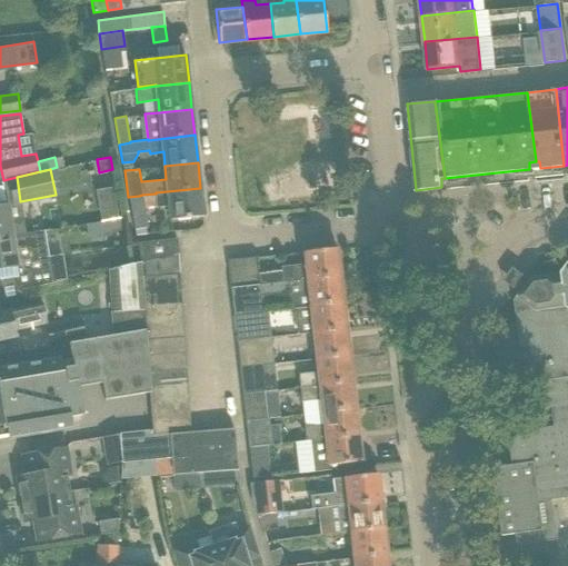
[(115,185),(99,187),(105,217),(120,214),(115,185)]
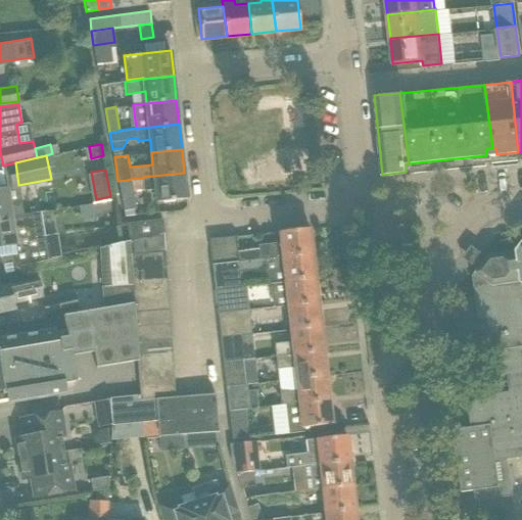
[(143,177),(143,178),(144,189),(155,188),(157,201),(187,197),(184,173),(143,177)]
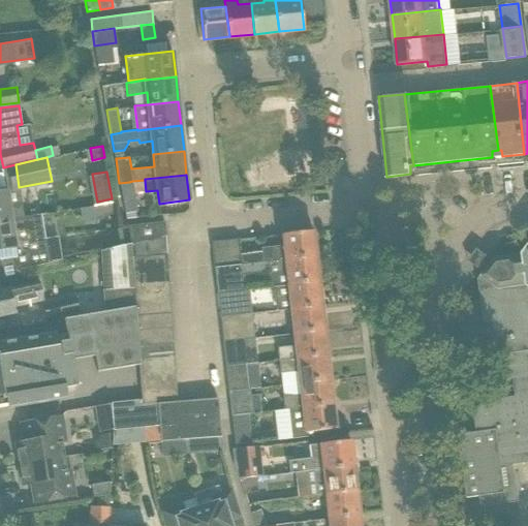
[(129,182),(119,183),(121,194),(125,212),(140,209),(136,192),(135,192),(132,181),(129,182)]
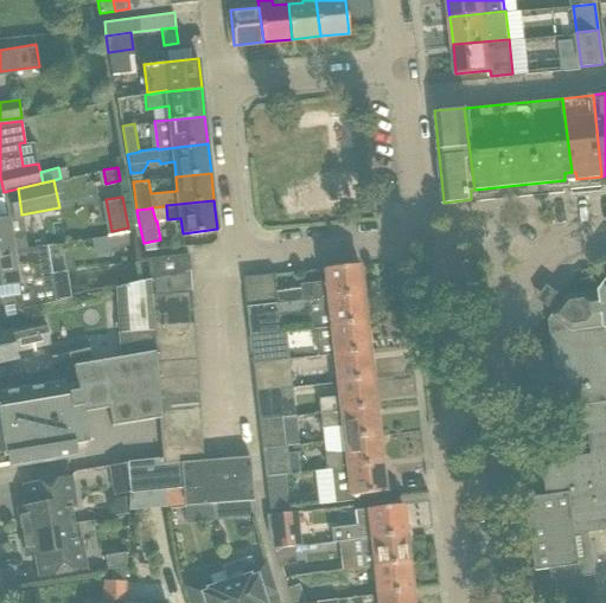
[(0,218),(0,250),(27,247),(21,215),(0,218)]
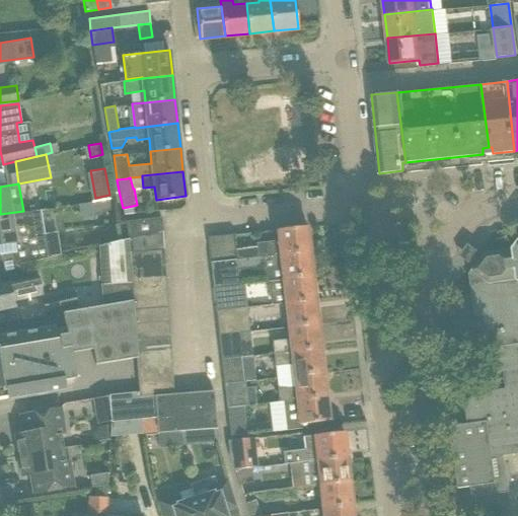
[(113,198),(93,201),(95,212),(115,209),(113,198)]
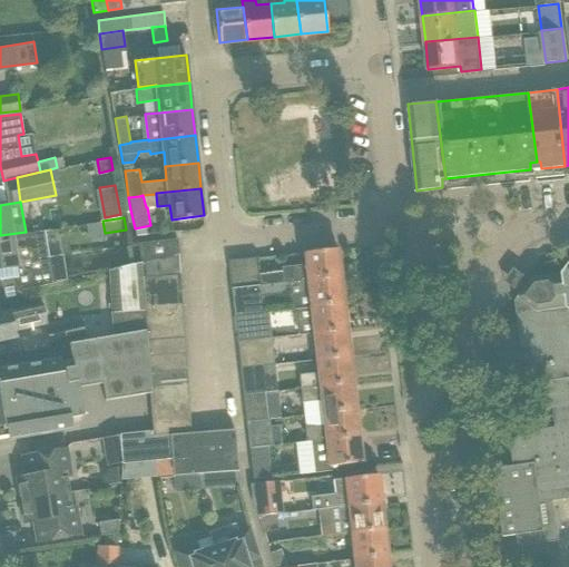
[(26,232),(0,235),(0,267),(19,265),(22,289),(54,281),(45,228),(26,232)]
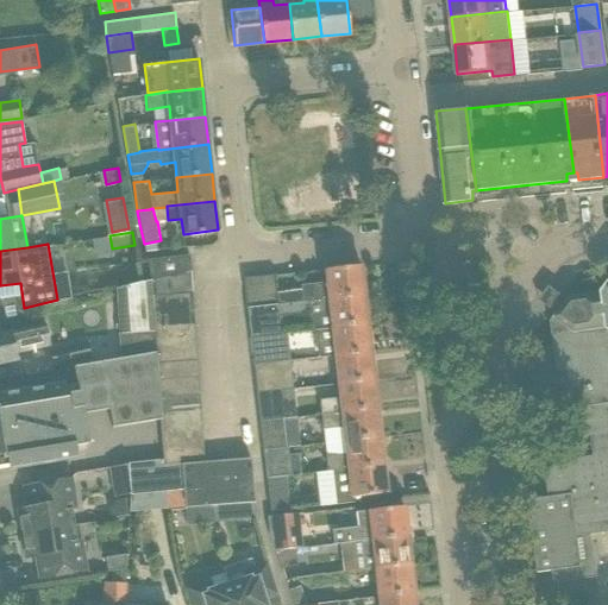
[(146,258),(151,279),(190,270),(189,253),(165,254),(146,258)]
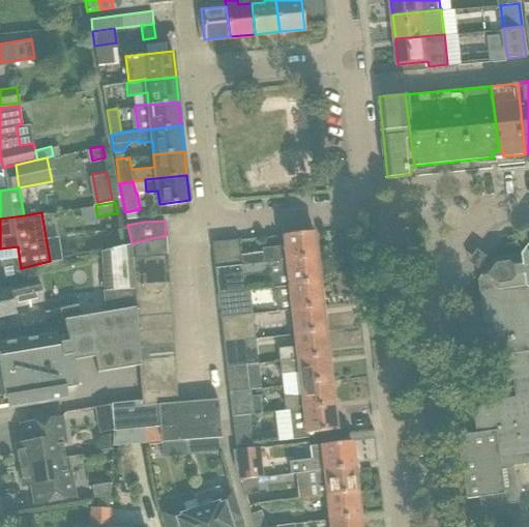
[(263,261),(317,255),(314,230),(284,233),(285,244),(262,246),(263,261)]
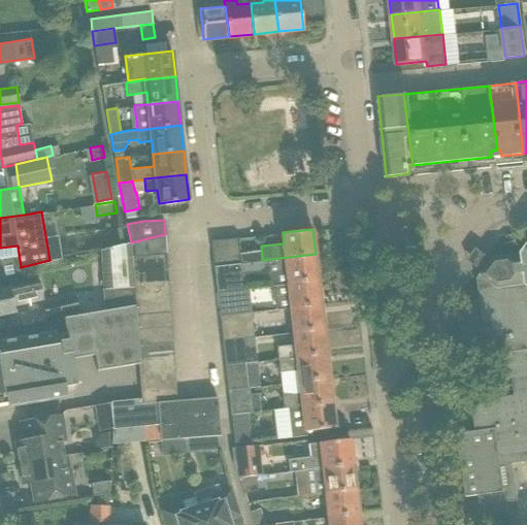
[(134,284),(133,269),(132,255),(167,253),(165,234),(131,242),(101,250),(104,289),(134,287),(134,284)]
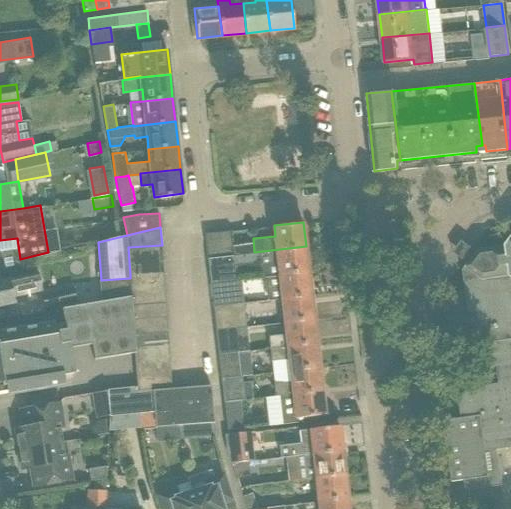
[(207,257),(232,254),(230,230),(205,232),(207,257)]
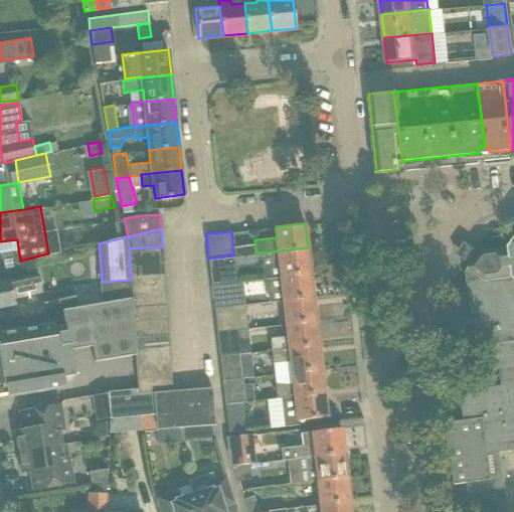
[(513,237),(508,245),(482,249),(480,251),(478,249),(469,263),(471,264),(466,271),(469,292),(458,293),(455,298),(461,347),(485,344),(488,368),(500,367),(502,384),(473,388),(462,401),(464,418),(447,421),(455,483),(493,478),(489,452),(500,451),(499,441),(513,438),(513,237)]
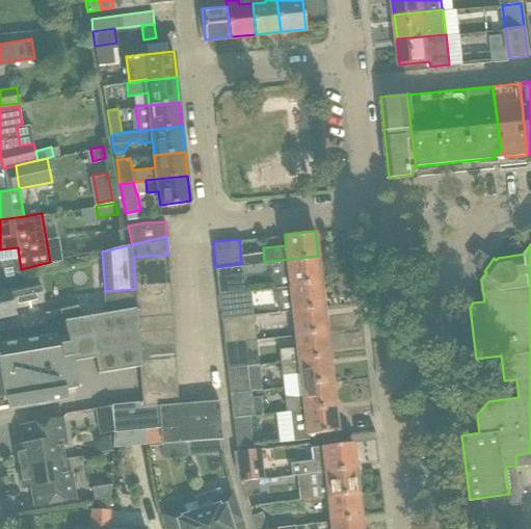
[(133,257),(134,271),(169,269),(168,255),(133,257)]
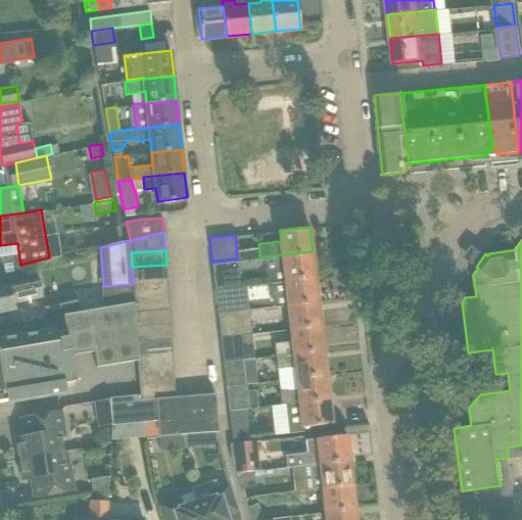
[(313,251),(265,256),(266,269),(267,282),(271,281),(316,277),(313,251)]
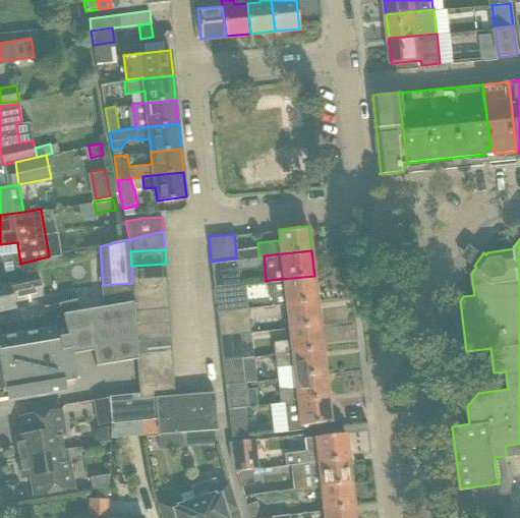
[(236,259),(211,262),(211,264),(214,286),(239,284),(238,270),(251,269),(250,257),(236,259)]
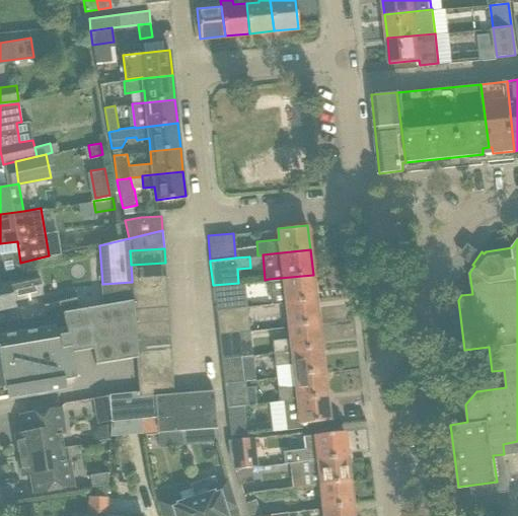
[(131,265),(132,279),(166,277),(165,263),(131,265)]
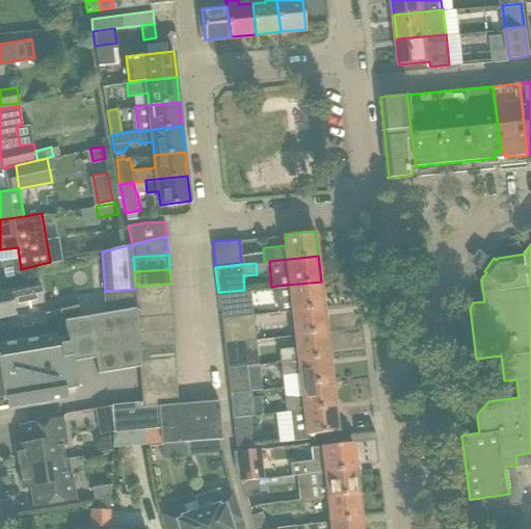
[(321,282),(275,286),(277,311),(292,309),(323,306),(321,282)]
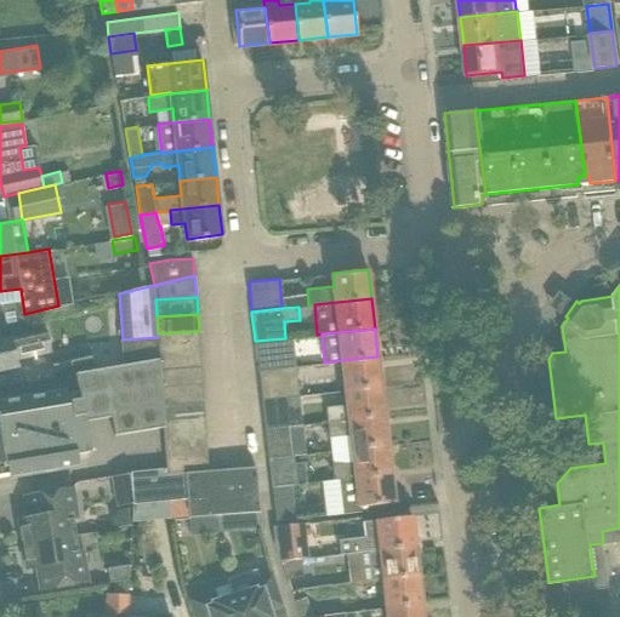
[(16,358),(50,350),(45,330),(10,338),(10,337),(0,338),(0,369),(18,365),(16,358)]
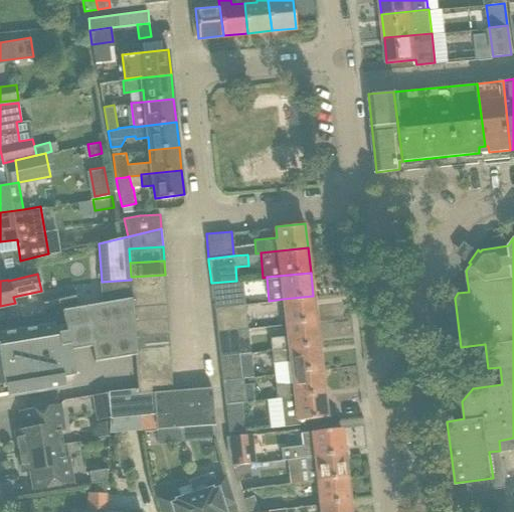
[(131,277),(131,280),(132,292),(166,289),(165,275),(131,277)]
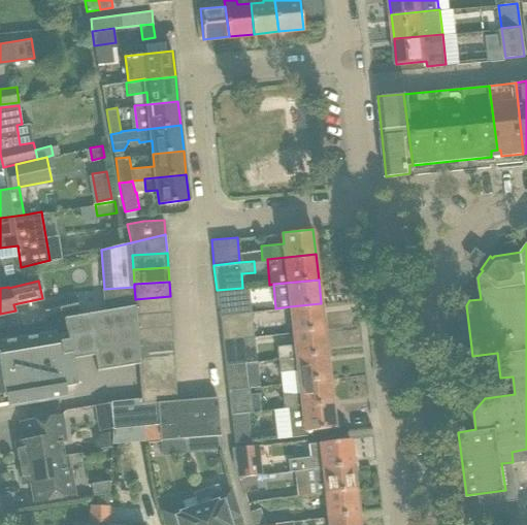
[(217,290),(220,315),(252,310),(249,287),(242,288),(217,290)]
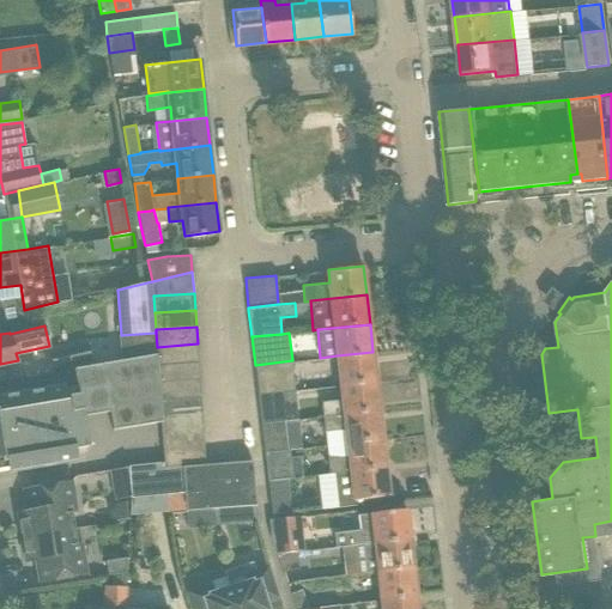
[(49,351),(53,369),(92,359),(89,341),(49,351)]
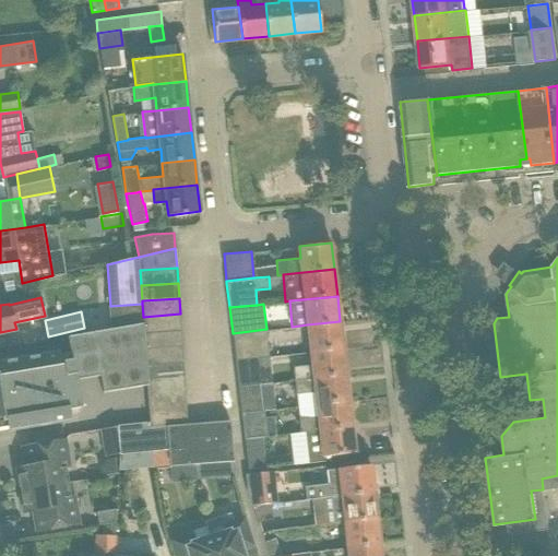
[(143,317),(143,322),(144,332),(181,329),(180,314),(143,317)]
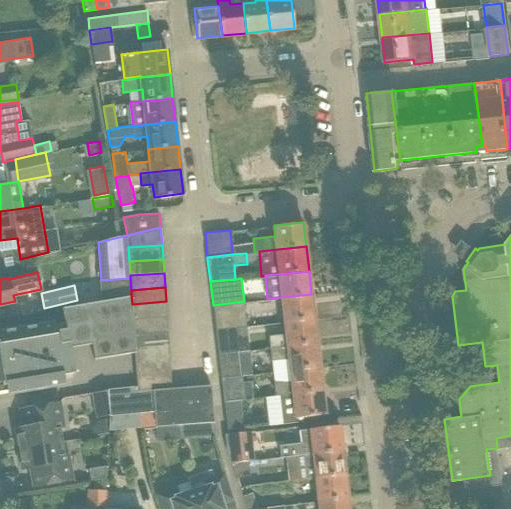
[(311,294),(281,297),(284,321),(314,318),(311,294)]
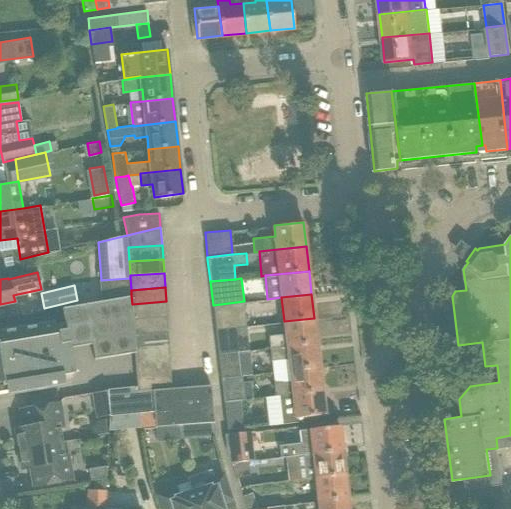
[(133,318),(132,304),(131,295),(62,307),(64,321),(53,323),(53,322),(30,326),(31,332),(41,330),(41,334),(48,333),(49,342),(55,341),(56,344),(69,342),(70,346),(92,342),(95,358),(105,356),(107,389),(138,386),(137,375),(136,360),(135,346),(134,332),(133,318)]
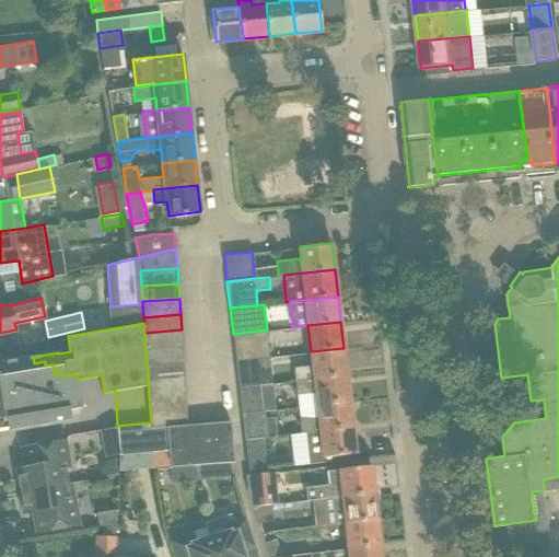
[(182,329),(144,333),(146,348),(183,345),(182,329)]
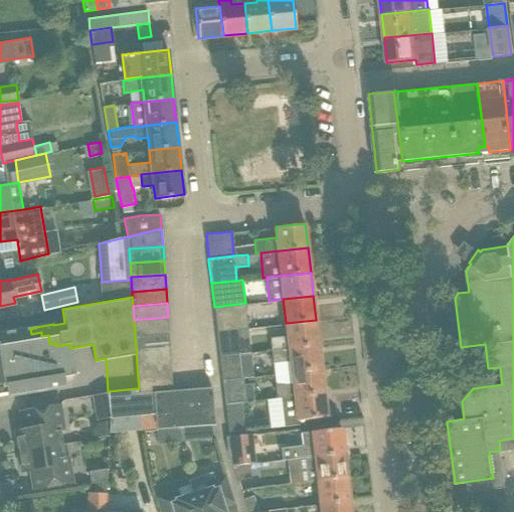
[(214,307),(217,331),(248,327),(245,303),(214,307)]
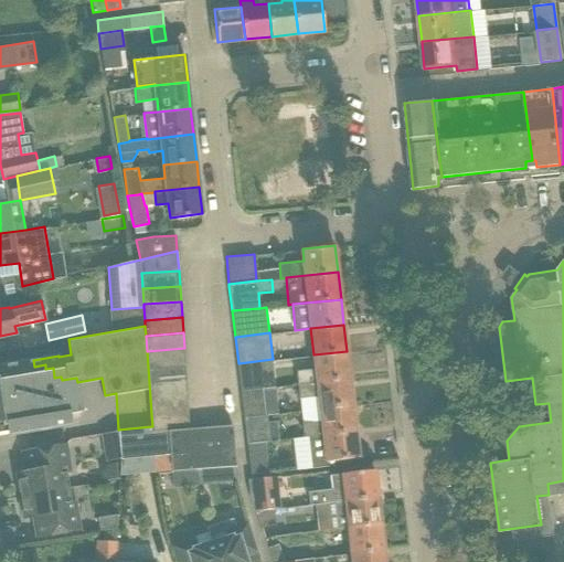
[(147,351),(148,367),(185,364),(184,348),(147,351)]
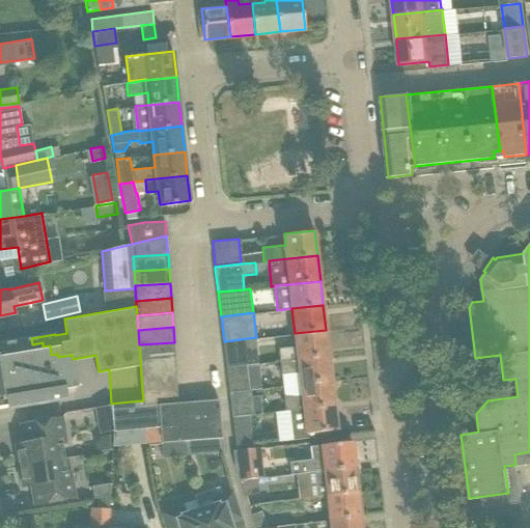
[(326,330),(295,333),(296,345),(278,348),(280,360),(329,355),(326,330)]
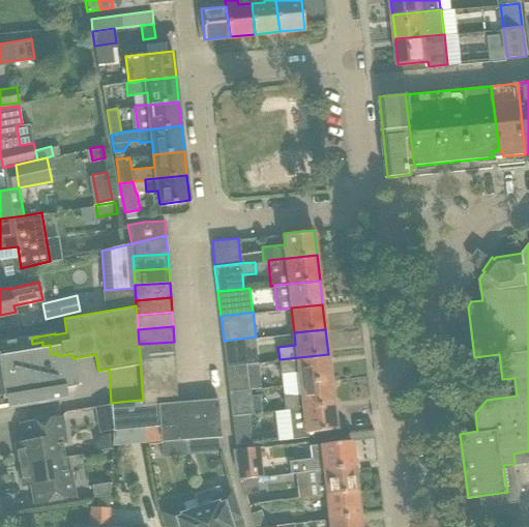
[(224,341),(226,364),(246,362),(246,363),(258,361),(256,337),(224,341)]
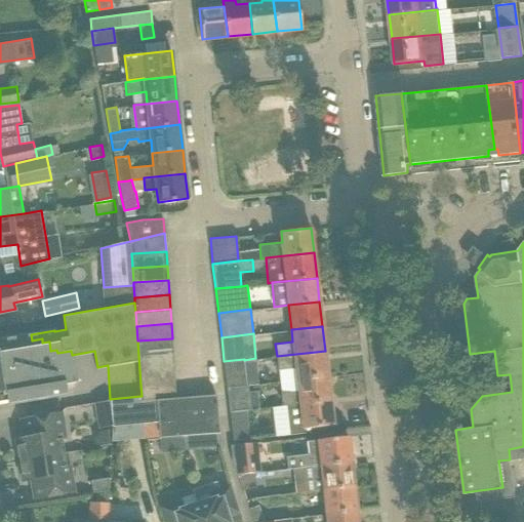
[(76,382),(72,355),(71,351),(57,353),(56,350),(50,351),(49,342),(42,343),(42,338),(32,340),(31,334),(0,339),(0,402),(65,393),(64,384),(76,382)]
